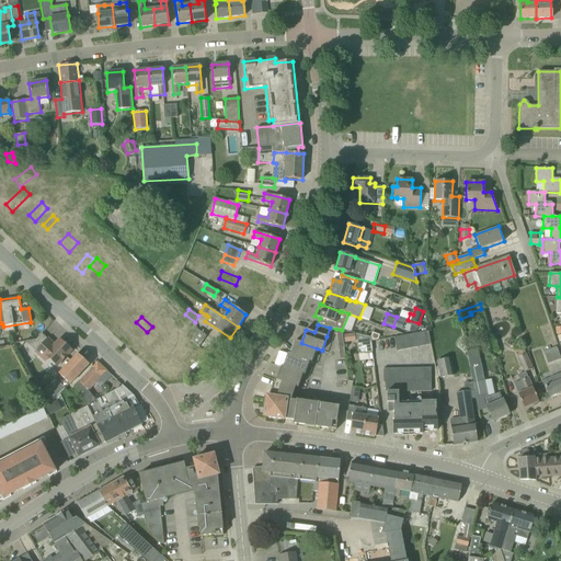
[(169,346),(181,333),(173,327),(161,340),(169,346)]
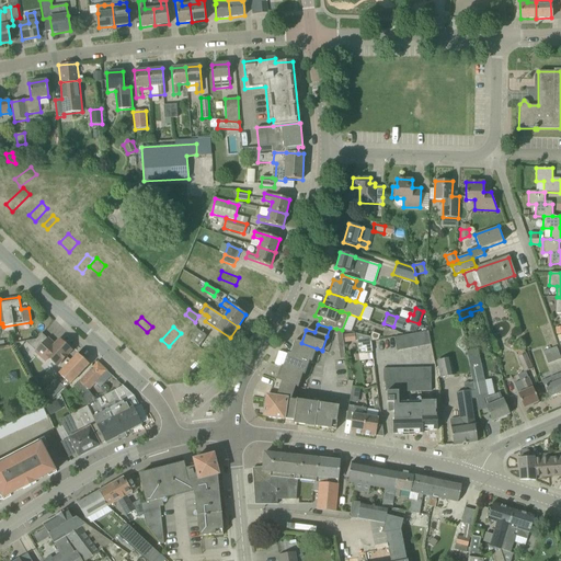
[(342,330),(336,329),(334,334),(338,334),(341,359),(345,358),(342,330)]
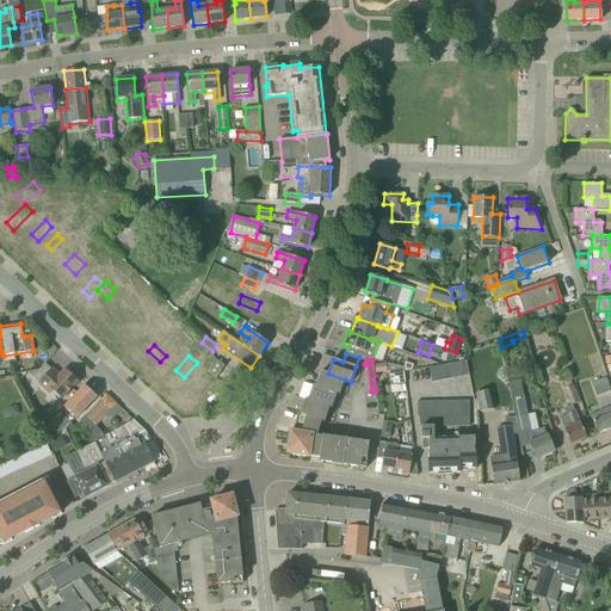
[(215,359),(208,371),(217,378),(226,365),(215,359)]
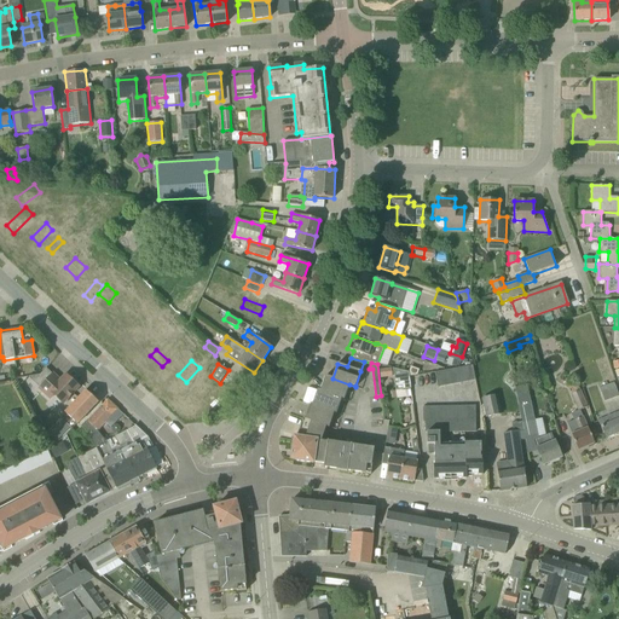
[(475,381),(473,365),(464,366),(468,382),(475,381)]
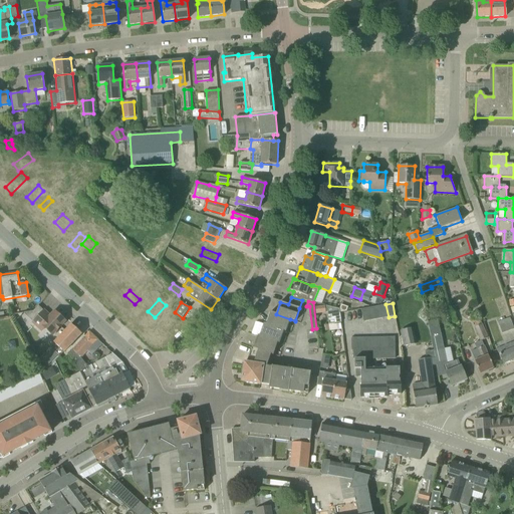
[(346,311),(348,307),(341,304),(339,308),(339,309),(340,312),(346,311)]
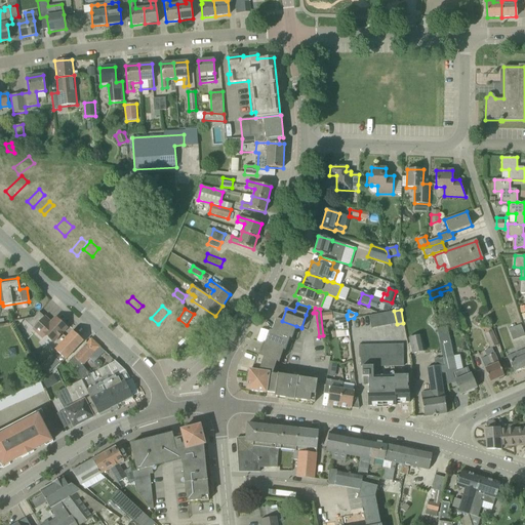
[(391,325),(397,324),(394,311),(388,313),(391,325)]
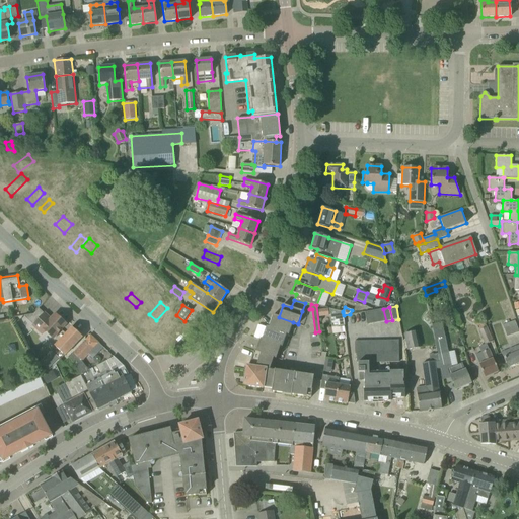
[(319,317),(329,315),(328,308),(318,310),(319,317)]
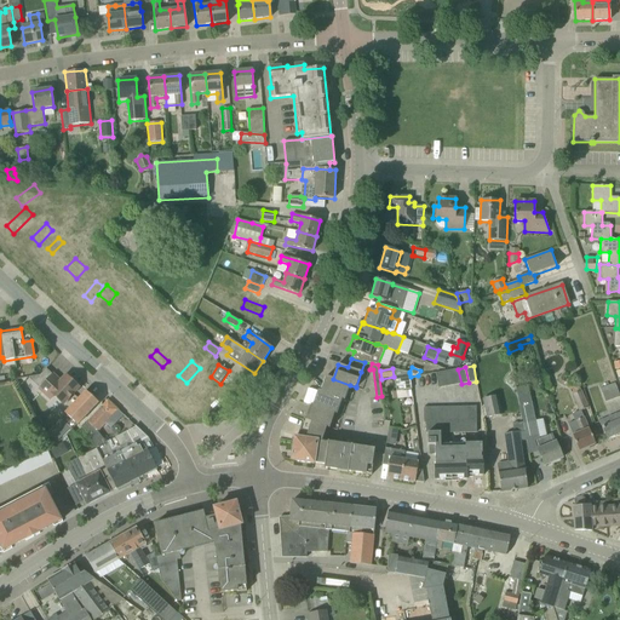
[(412,389),(411,377),(409,373),(392,369),(396,391),(412,389)]
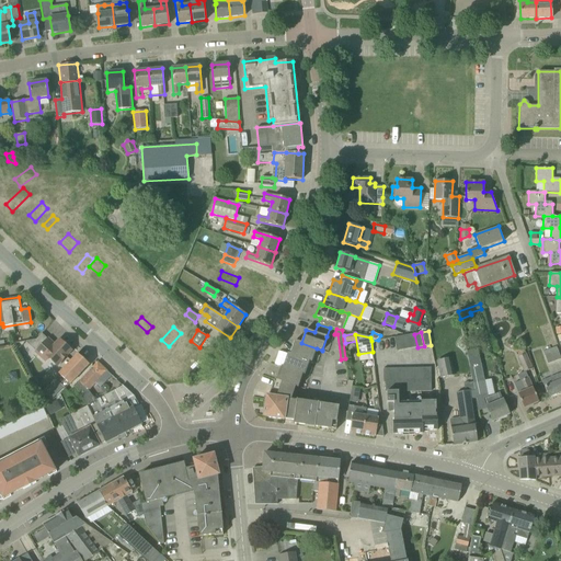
[(418,347),(414,334),(408,335),(411,348),(418,347)]
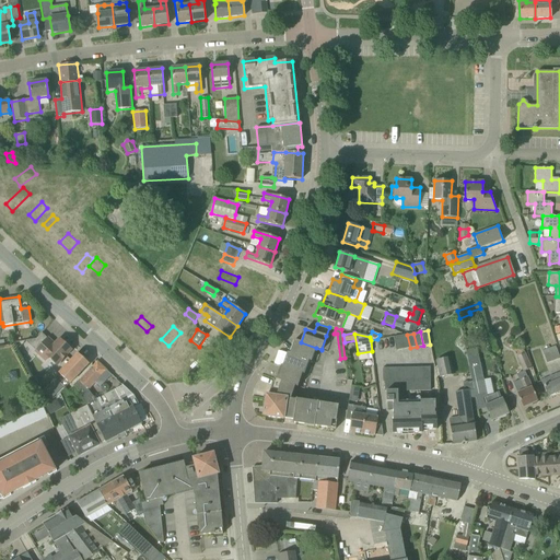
[(404,349),(410,348),(407,335),(400,336),(404,349)]
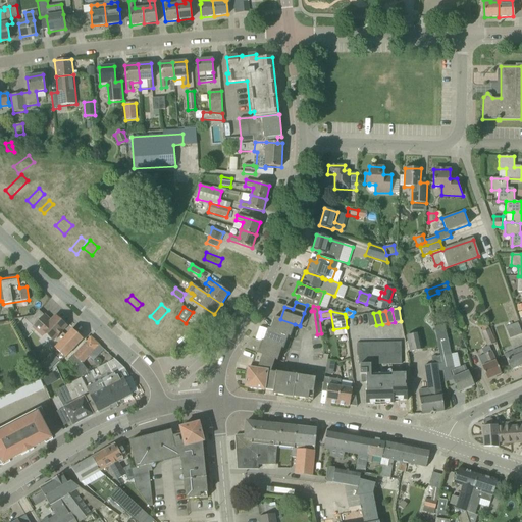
[(369,326),(376,325),(373,313),(367,314),(369,326)]
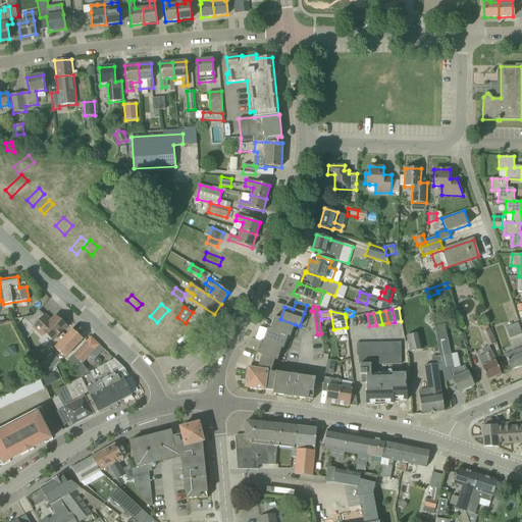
[(53,341),(59,333),(66,326),(55,316),(51,321),(45,315),(34,326),(32,328),(42,337),(46,334),(53,341)]
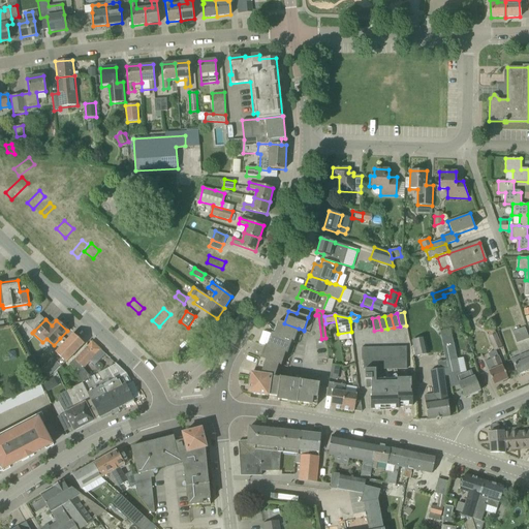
[(291,341),(293,342),(299,329),(284,323),(278,321),(278,322),(275,334),(275,335),(291,341)]
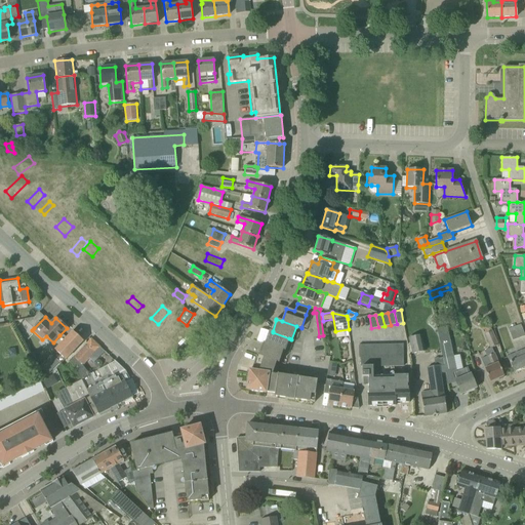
[(485,334),(490,349),(498,345),(492,330),(489,324),(482,327),(485,334)]
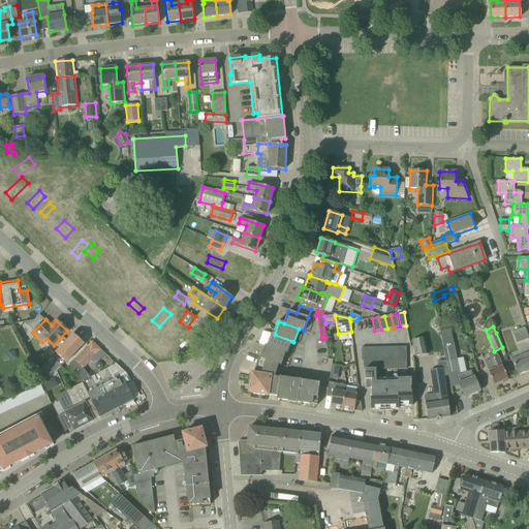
[(525,327),(519,329),(512,332),(517,343),(523,341),(528,339),(525,327)]
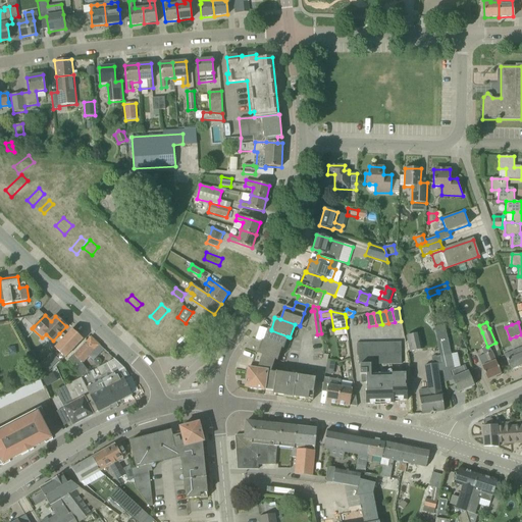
[(473,385),(467,372),(464,366),(455,370),(445,325),(434,328),(447,382),(447,380),(453,379),(458,392),(473,385)]
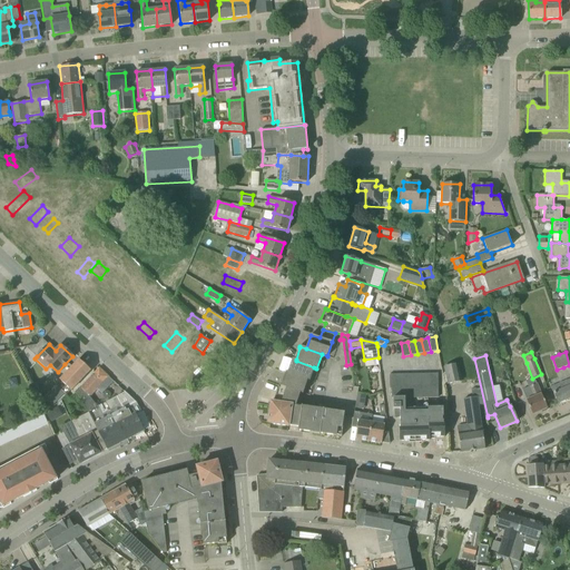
[(307,380),(307,381),(310,381),(313,373),(314,367),(296,361),(296,360),(293,359),(292,361),(293,361),(288,373),(307,380)]
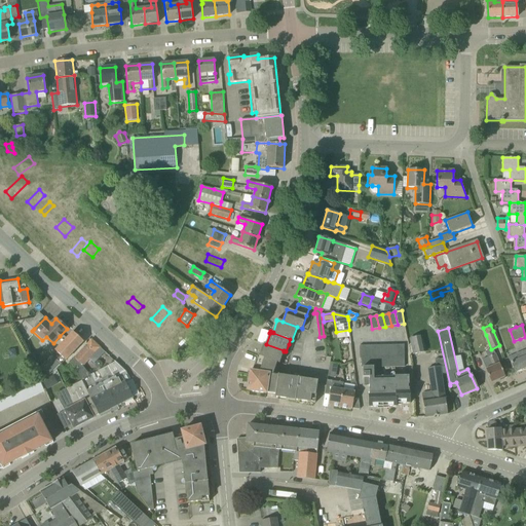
[(66,361),(83,342),(73,332),(55,350),(66,361)]
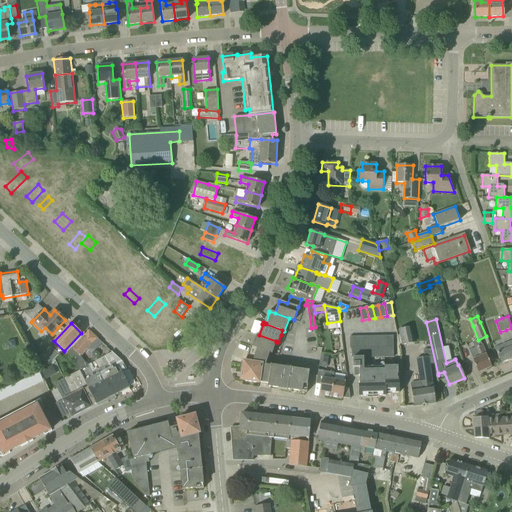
[(402,345),(414,343),(410,327),(399,330),(402,345)]
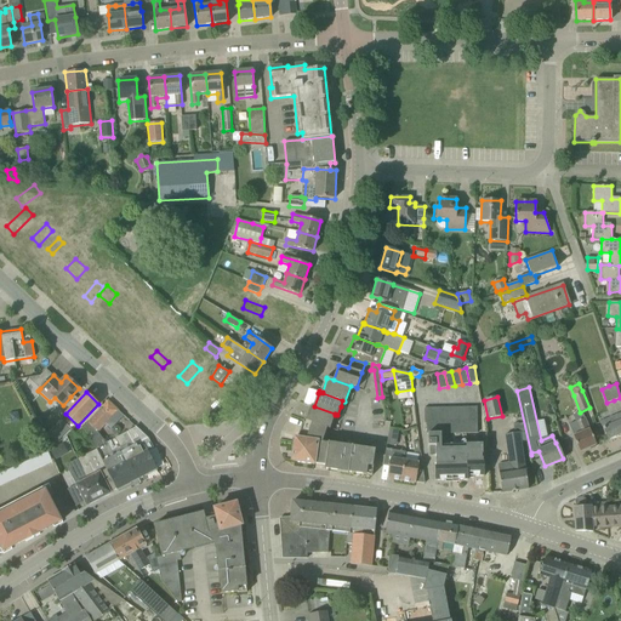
[(132,483),(146,476),(157,469),(157,468),(148,453),(148,451),(154,449),(148,438),(147,438),(136,427),(127,432),(121,436),(106,443),(98,432),(106,425),(106,423),(113,417),(118,412),(118,411),(119,410),(108,400),(107,402),(104,405),(102,408),(100,410),(87,423),(86,422),(81,428),(89,436),(96,450),(97,449),(115,490),(117,489),(117,490),(132,483)]
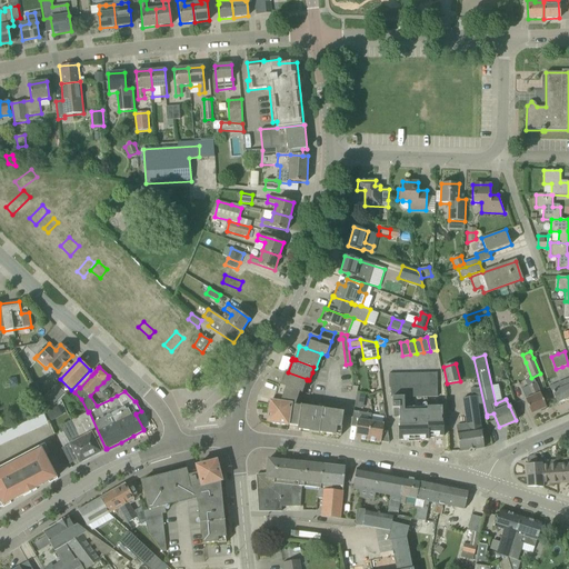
[(299,392),(302,393),(307,380),(307,379),(288,372),(286,371),(285,372),(286,373),(281,386),(299,392)]
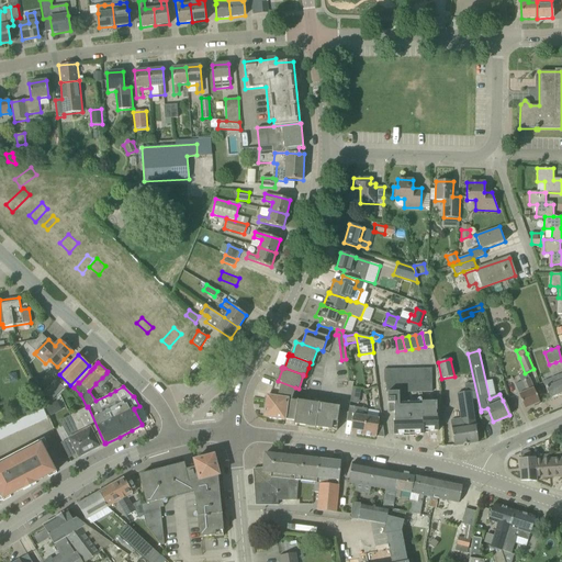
[(433,393),(431,369),(383,369),(384,383),(385,383),(385,393),(388,393),(388,404),(389,404),(390,412),(394,412),(394,423),(393,423),(394,435),(403,435),(403,434),(415,434),(415,435),(424,435),(424,430),(428,430),(428,431),(438,431),(438,419),(437,419),(437,403),(422,403),(422,406),(400,406),(400,393),(433,393)]
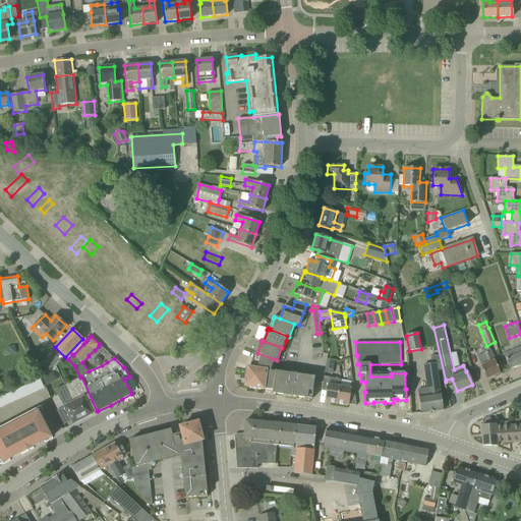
[(510,369),(520,364),(520,346),(504,354),(510,369)]
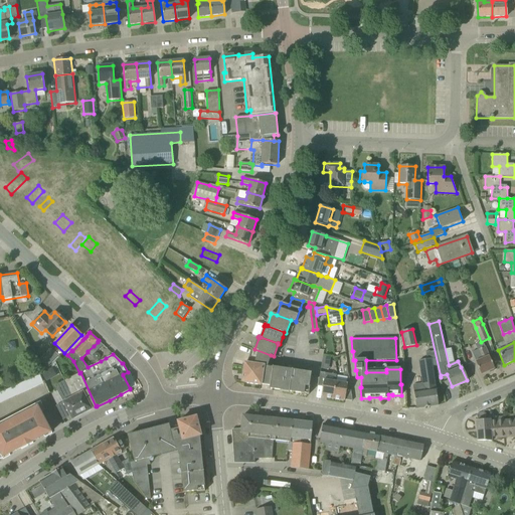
[(485,347),(478,350),(472,352),(476,361),(475,362),(481,374),(495,369),(489,356),(485,347)]
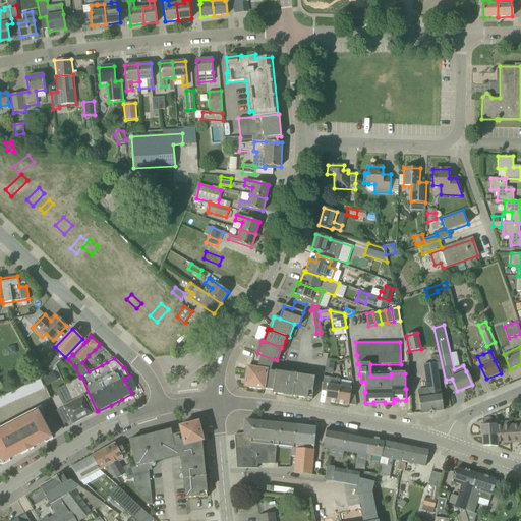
[(270,371),(274,359),(257,353),(255,352),(249,368),(270,371)]
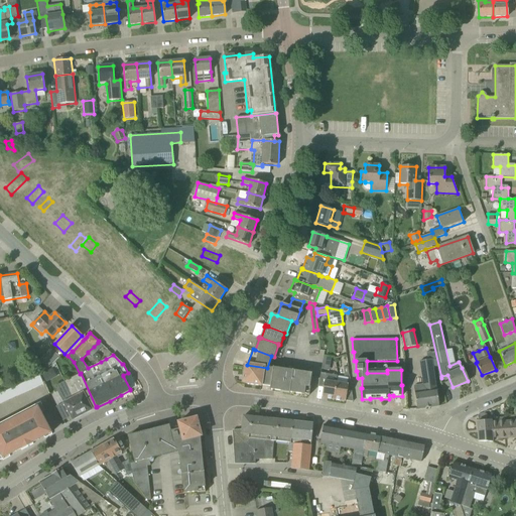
[(50,350),(44,357),(51,364),(57,357),(50,350)]
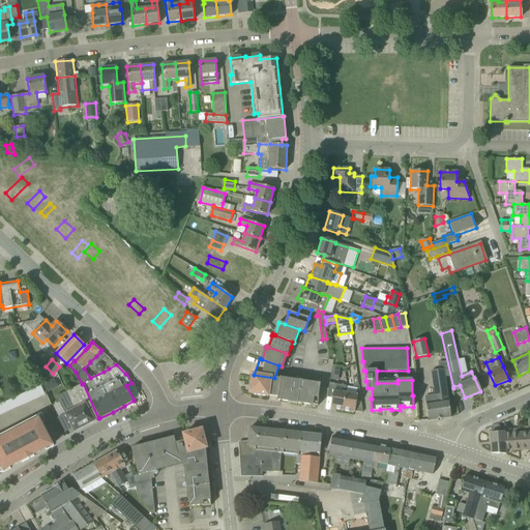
[(337,380),(341,367),(334,365),(331,378),(337,380)]
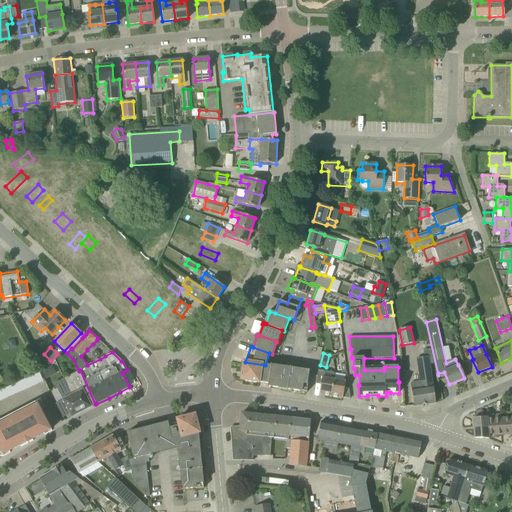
[(410,383),(414,406),(435,403),(433,386),(432,386),(428,357),(417,359),(420,381),(410,383)]
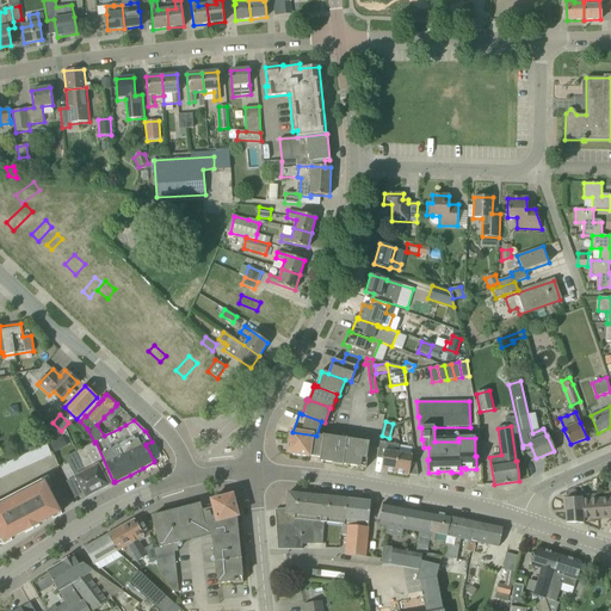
[(343,464),(366,468),(366,467),(368,458),(366,458),(369,443),(347,439),(346,438),(345,443),(333,442),(323,439),(323,436),(316,436),(292,432),(290,431),(288,449),(287,454),(292,455),(309,457),(309,458),(309,461),(319,462),(320,462),(320,461),(334,463),(334,464),(343,466),(343,464)]
